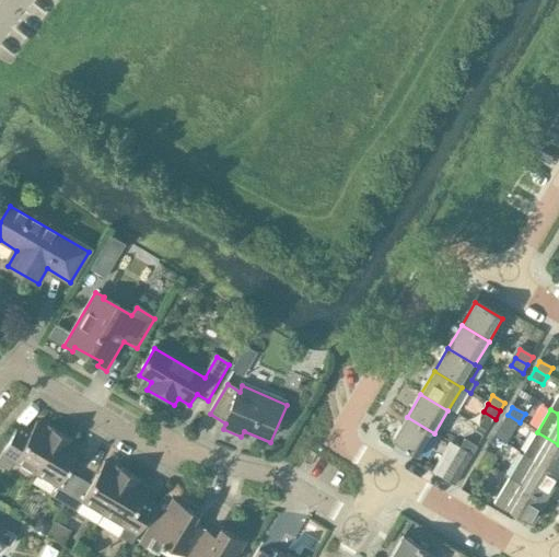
[(496,436),(508,442),(520,422),(508,415),(502,424),(496,436)]
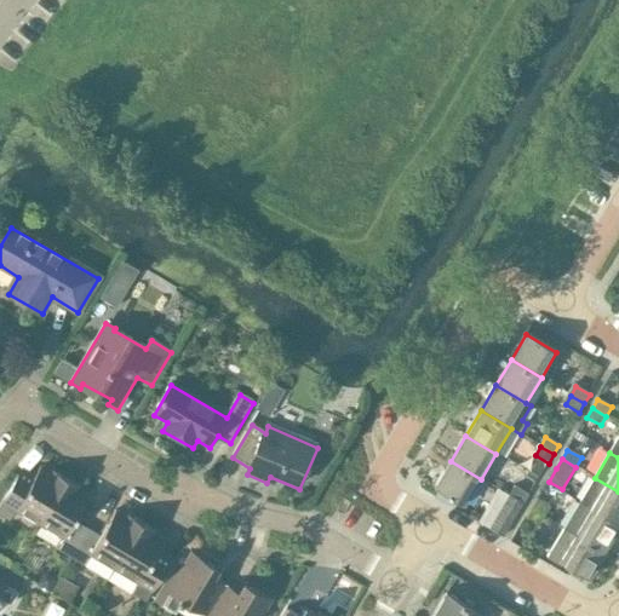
[(435,488),(465,506),(481,479),(451,461),(435,488)]
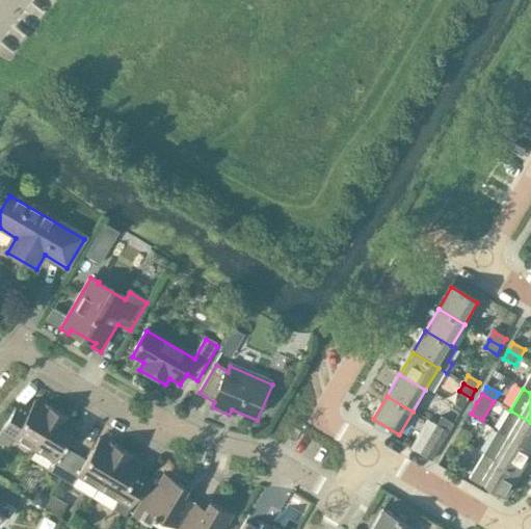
[(14,439),(34,451),(57,413),(46,405),(45,407),(35,402),(23,424),(11,417),(0,435),(0,443),(8,449),(14,439)]
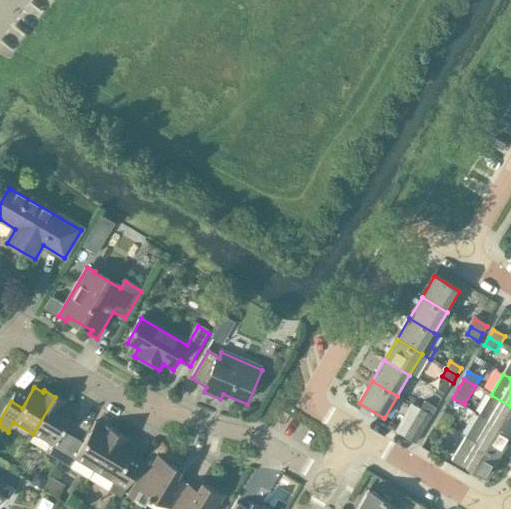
[(478,416),(510,435),(510,406),(491,395),(478,416)]
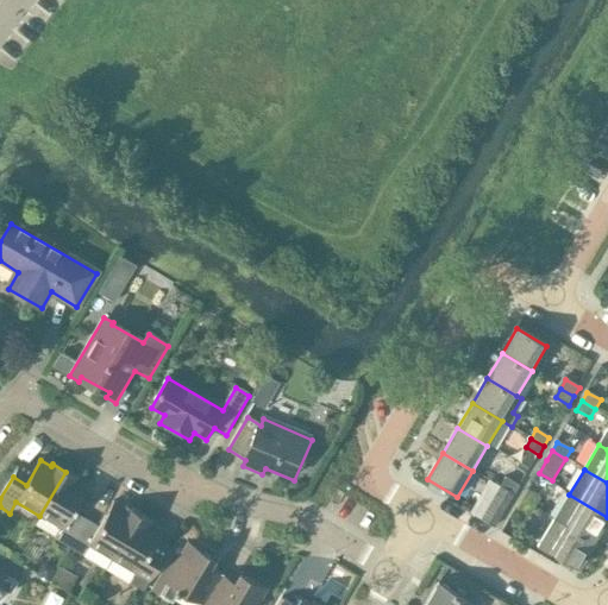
[(56,541),(70,549),(87,521),(74,514),(88,489),(77,483),(80,480),(66,472),(39,516),(63,530),(56,541)]
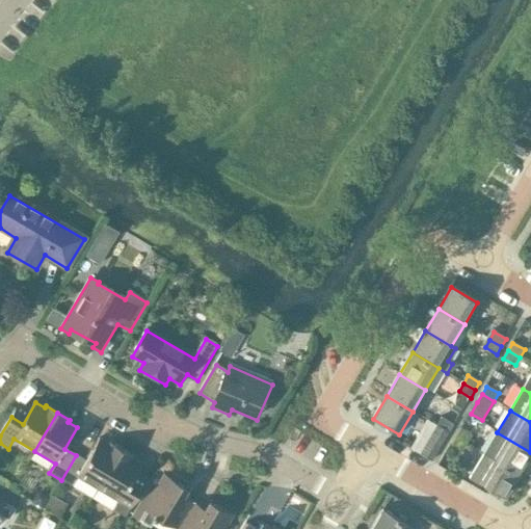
[(437,426),(449,433),(454,426),(442,419),(437,426)]
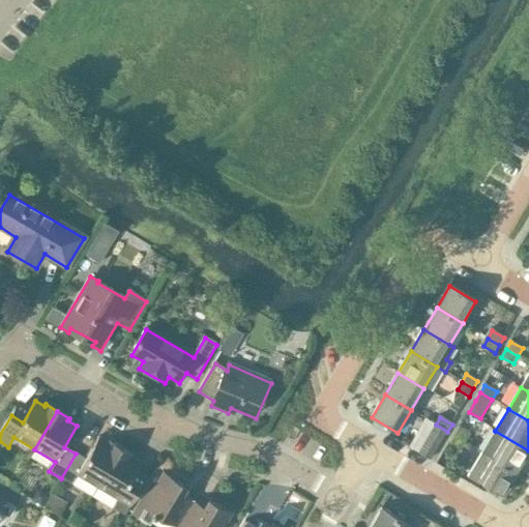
[(418,455),(430,461),(447,432),(436,425),(418,455)]
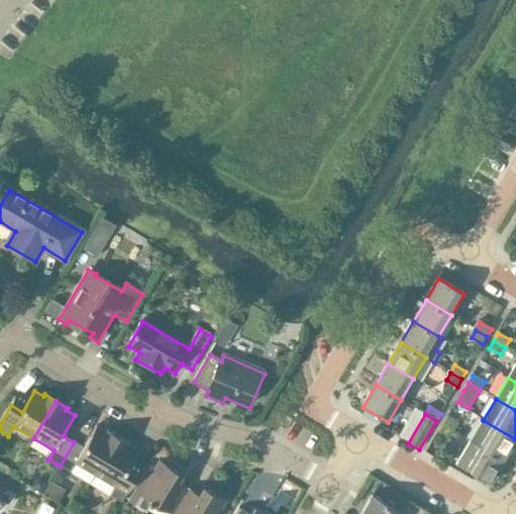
[(443,425),(454,432),(458,424),(447,418),(443,425)]
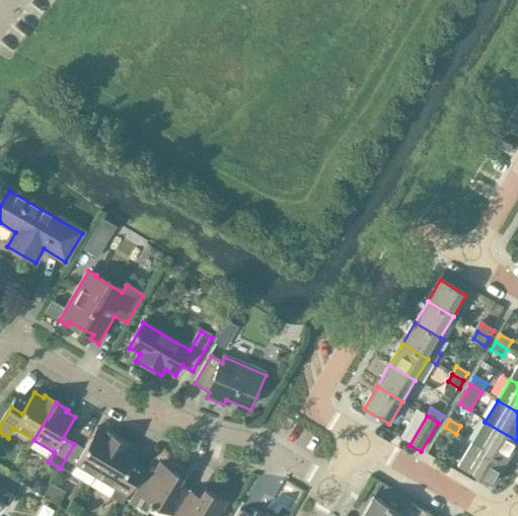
[(506,463),(517,444),(517,441),(485,422),(472,443),(506,463)]
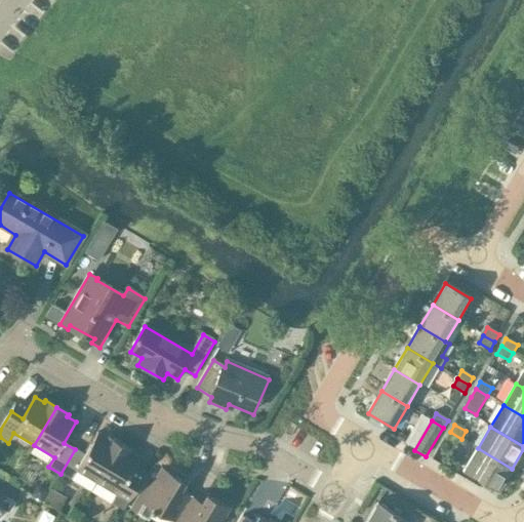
[(446,440),(457,446),(461,439),(450,432),(446,440)]
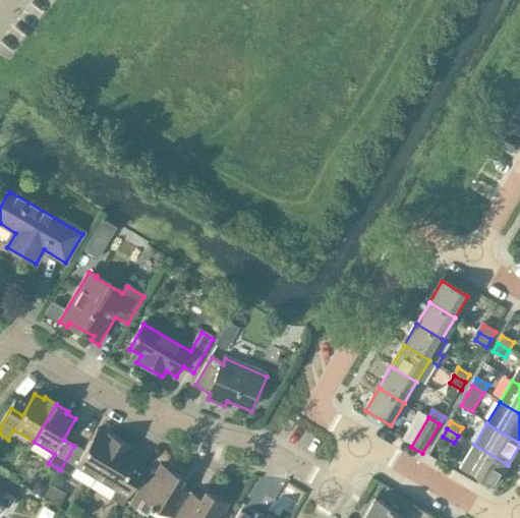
[(76,467),(97,479),(119,442),(108,435),(107,437),(98,432),(85,452),(74,446),(60,470),(71,477),(76,467)]
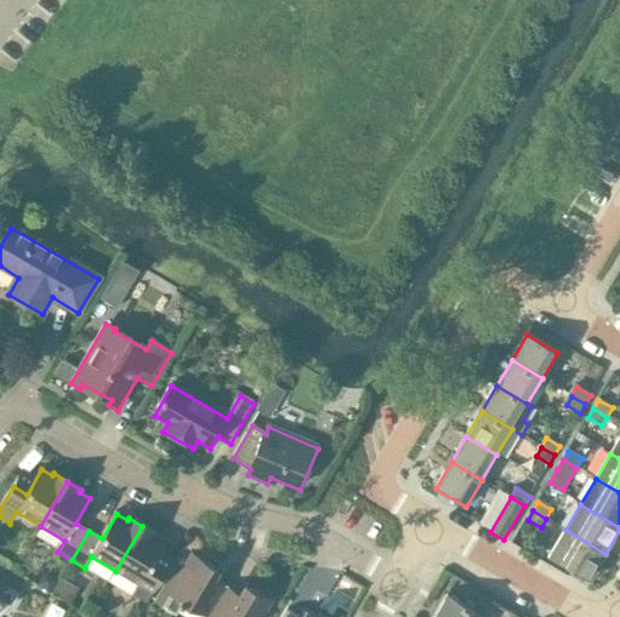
[(134,596),(147,605),(164,576),(151,569),(165,543),(154,537),(157,533),(142,526),(115,571),(140,586),(134,596)]
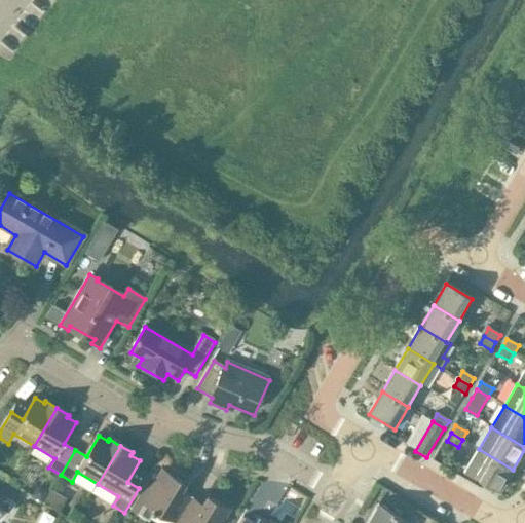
[(476,478),(500,492),(513,470),(479,449),(463,475),(474,480),(476,478)]
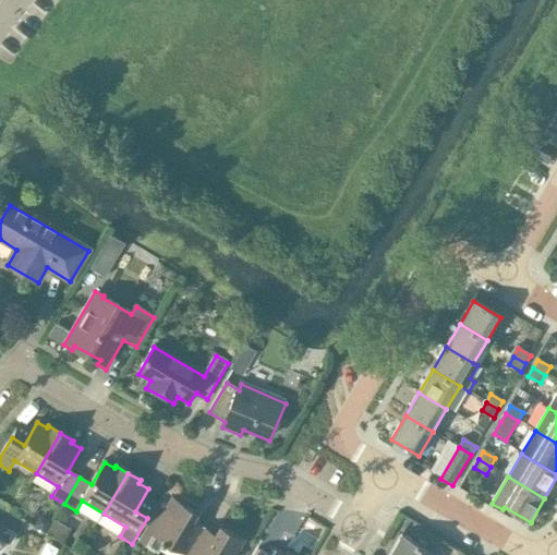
[(165,542),(184,554),(189,554),(204,529),(192,522),(197,514),(172,499),(161,518),(157,515),(141,543),(158,554),(165,542)]
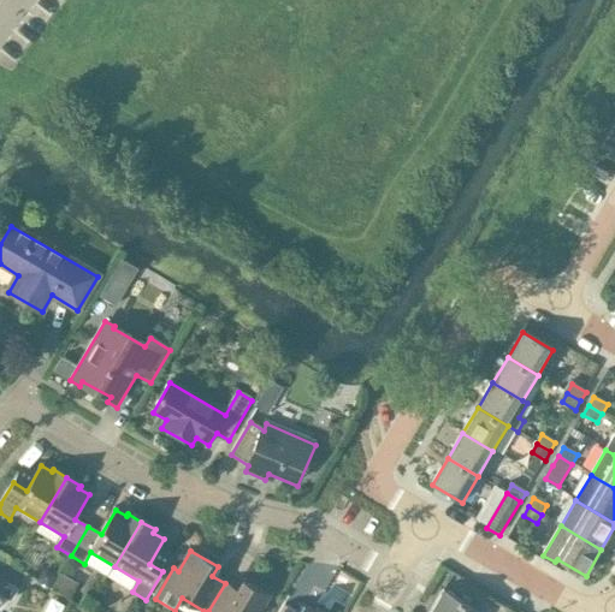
[(0,596),(11,602),(23,583),(0,570),(0,596)]
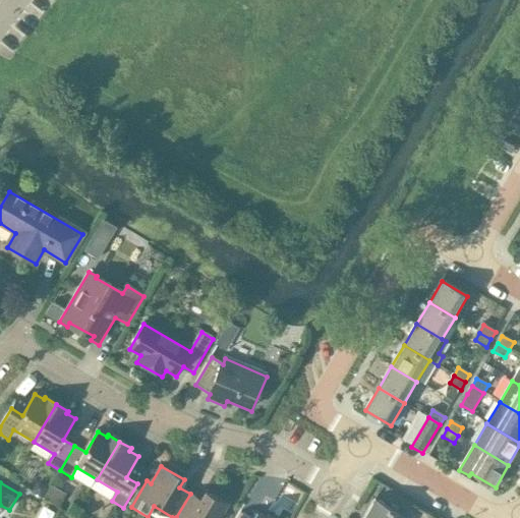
[(227,517),(228,516),(224,513),(228,506),(206,493),(201,500),(190,494),(176,517),(227,517)]
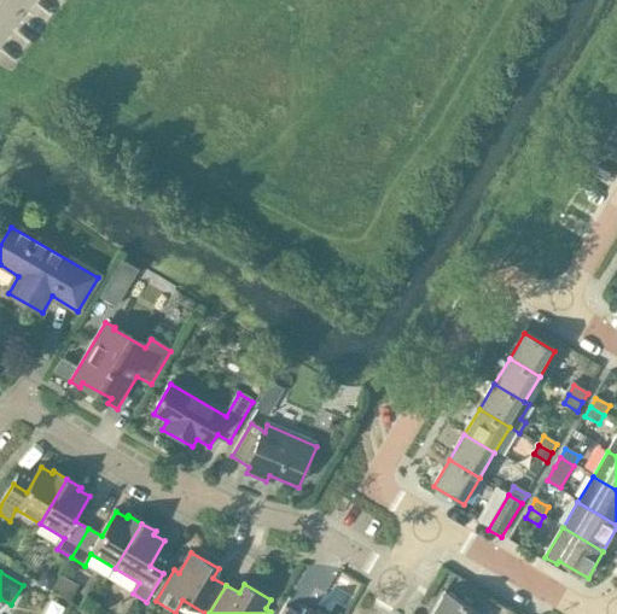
[(479,613),(446,594),(432,613),(479,613)]
